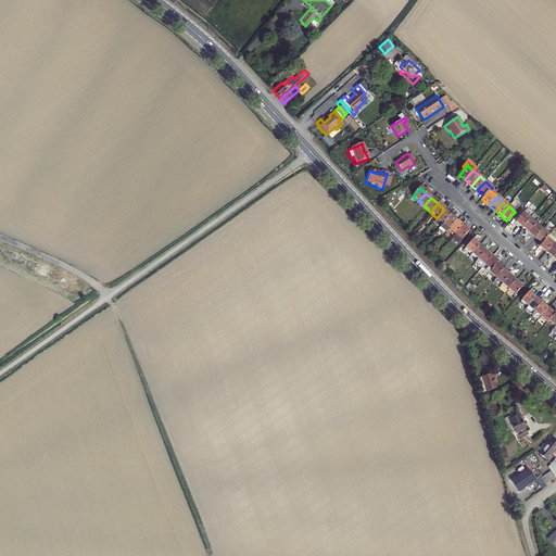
[(441,225),(449,216),(443,211),(437,218),(436,219),(441,225)]
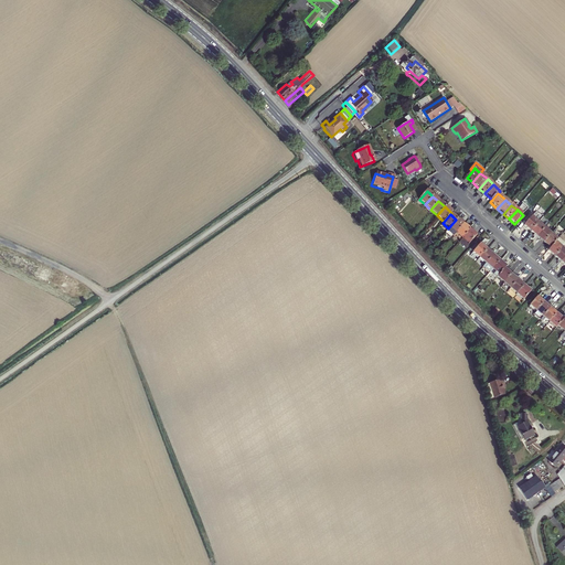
[(533,232),(542,223),(536,217),(529,226),(533,232)]
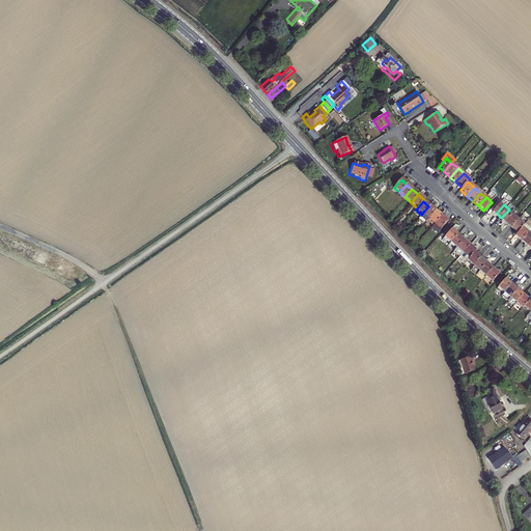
[(435,212),(428,206),(421,215),(418,218),(418,219),(419,221),(421,221),(424,223),(427,220),(435,212)]
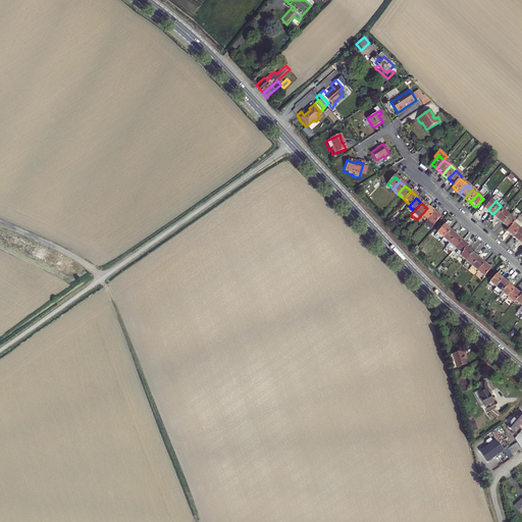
[(409,206),(406,209),(411,214),(414,211),(409,206)]
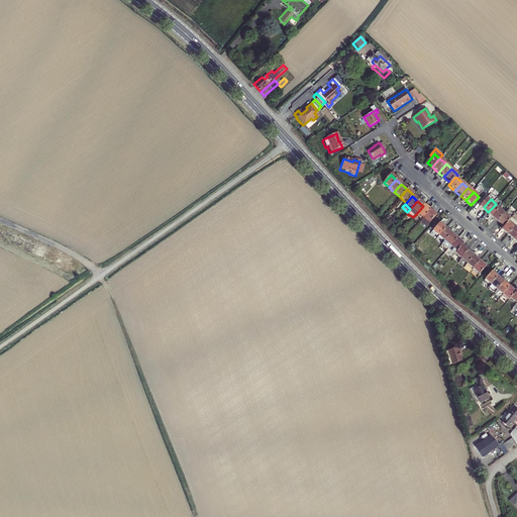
[(496,204),(488,212),(494,217),(501,208),(496,204)]
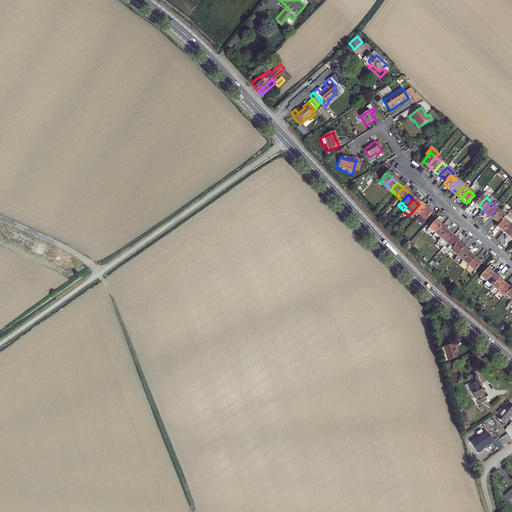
[(418,217),(425,210),(419,204),(412,212),(418,217)]
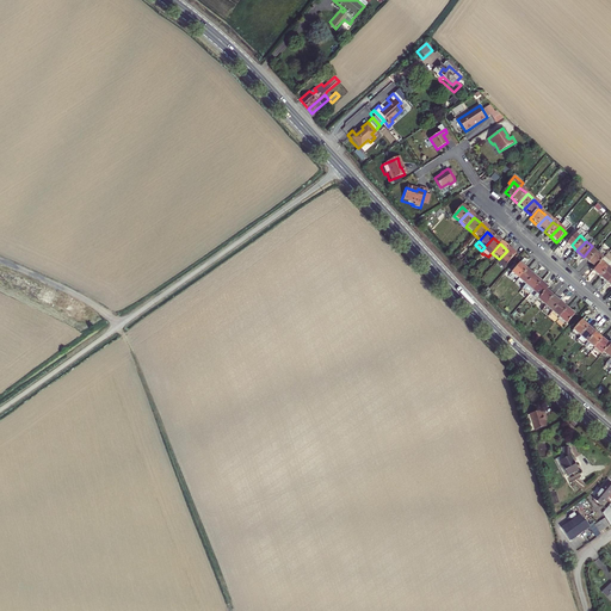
[(599,252),(592,246),(584,257),(590,263),(599,252)]
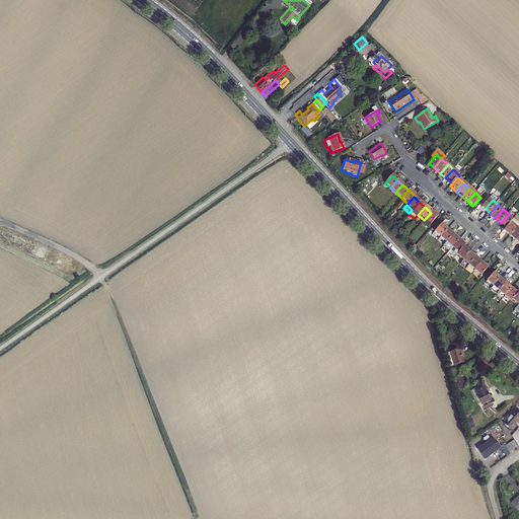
[(436,217),(431,213),(424,220),(429,225),(436,217)]
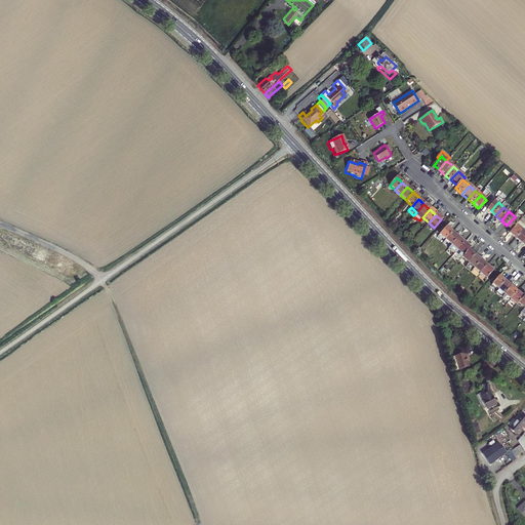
[(515,216),(507,226),(513,231),(519,225),(521,223),(515,216)]
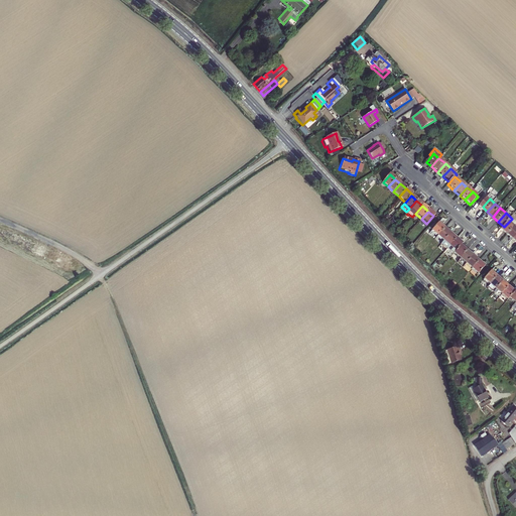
[(504,227),(503,229),(509,235),(515,226),(510,221),(504,227)]
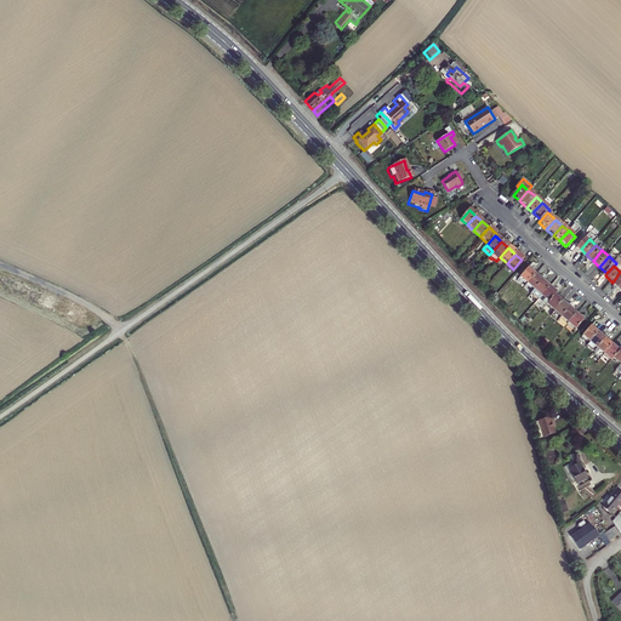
[(525,284),(534,273),(528,268),(519,278),(525,284)]
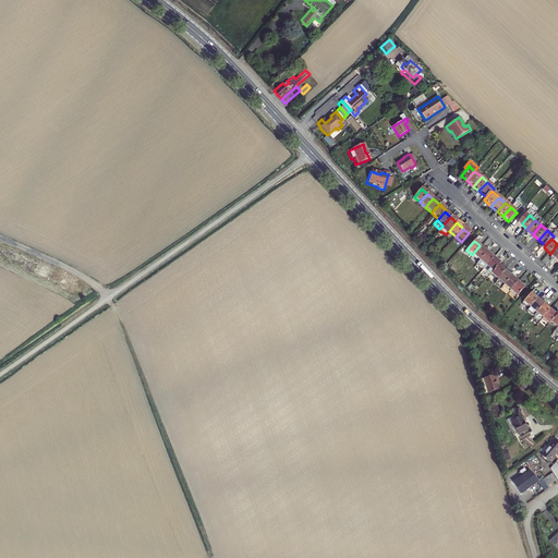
[(472,255),(480,261),(487,252),(480,245),(472,255)]
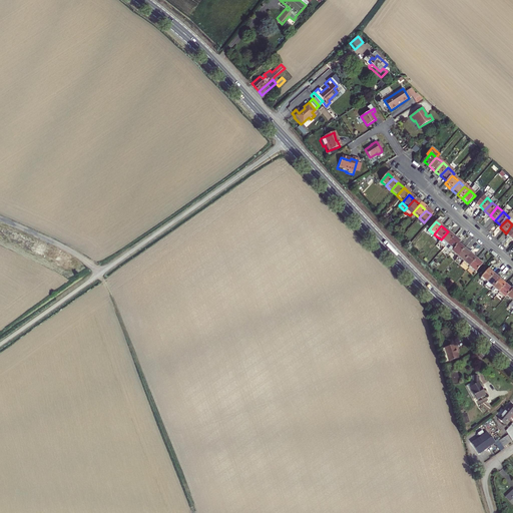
[(444,246),(453,236),(448,231),(441,239),(438,242),(444,246)]
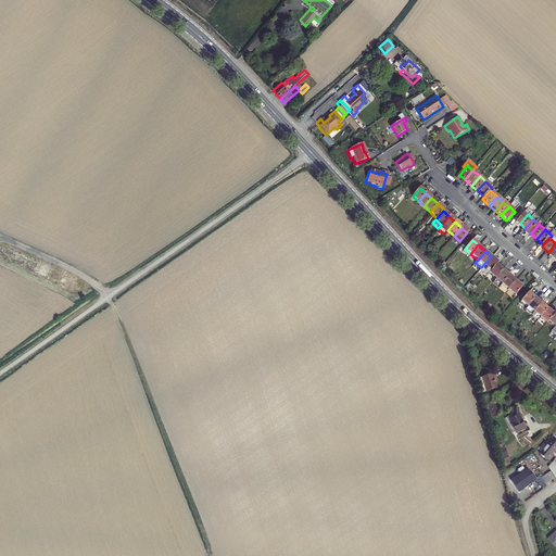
[(497,262),(491,256),(481,267),(488,274),(495,264),(497,262)]
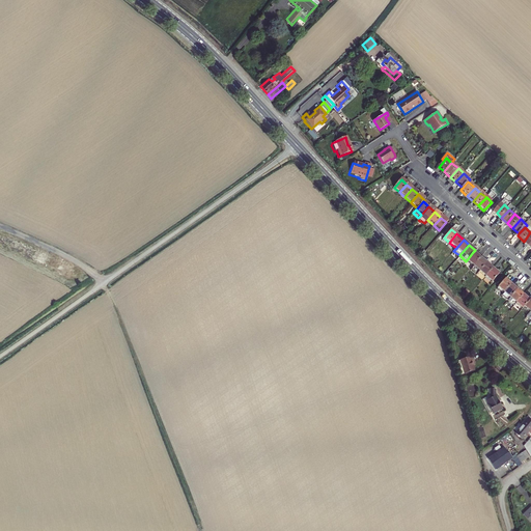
[(466,261),(471,267),(479,258),(473,252),(466,261)]
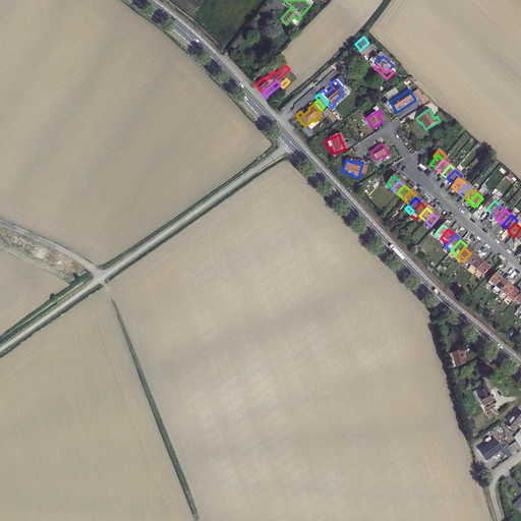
[(462,262),(469,268),(476,258),(470,253),(462,262)]
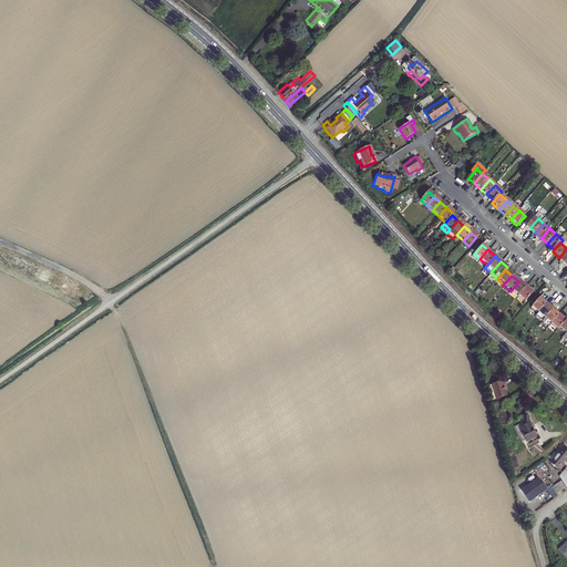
[(516,296),(524,286),(518,281),(511,291),(516,296)]
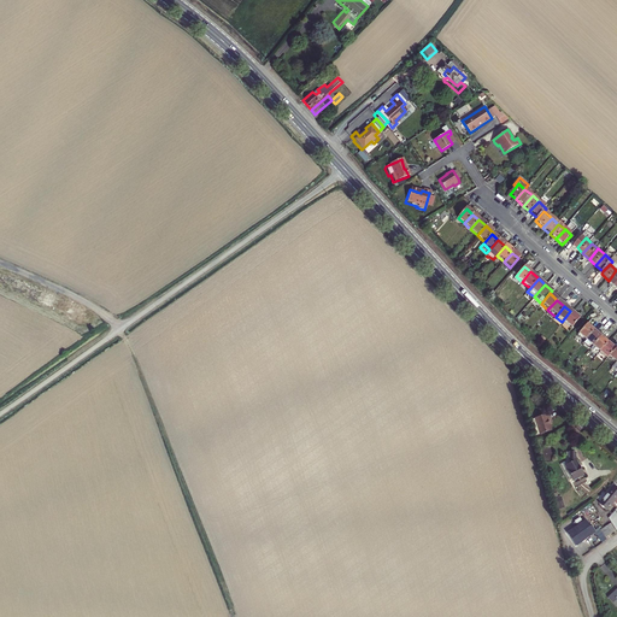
[(577,317),(570,311),(562,322),(568,328),(577,317)]
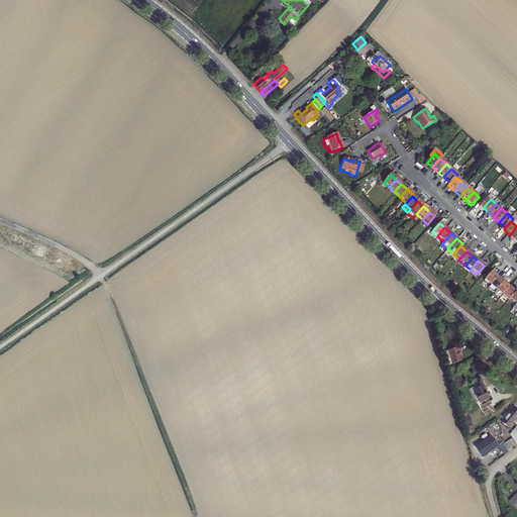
[(484,281),(489,285),(496,277),(488,269),(479,279),(483,282),(484,281)]
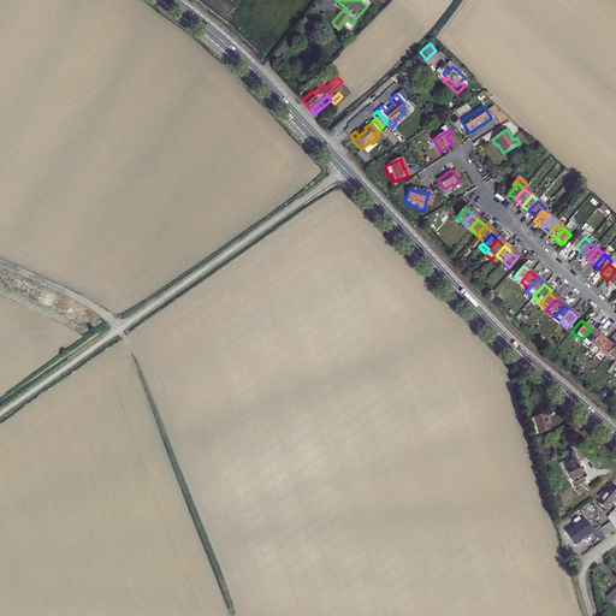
[(582,339),(588,345),(598,336),(591,330),(582,339)]
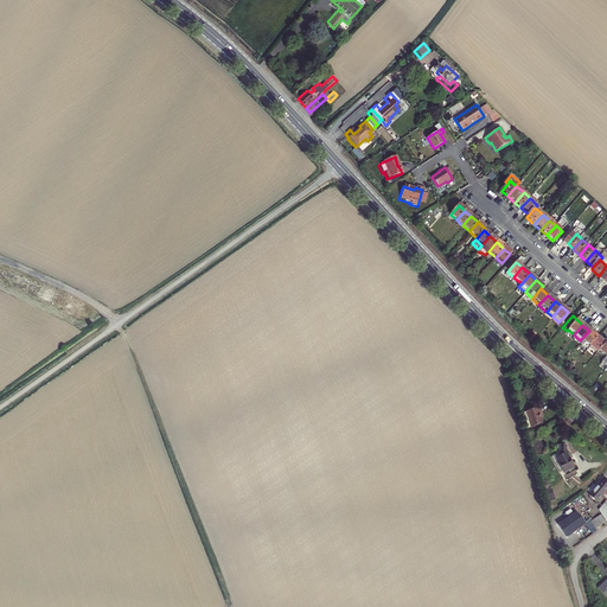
[(585,350),(587,347),(596,337),(589,331),(580,340),(577,344),(585,350)]
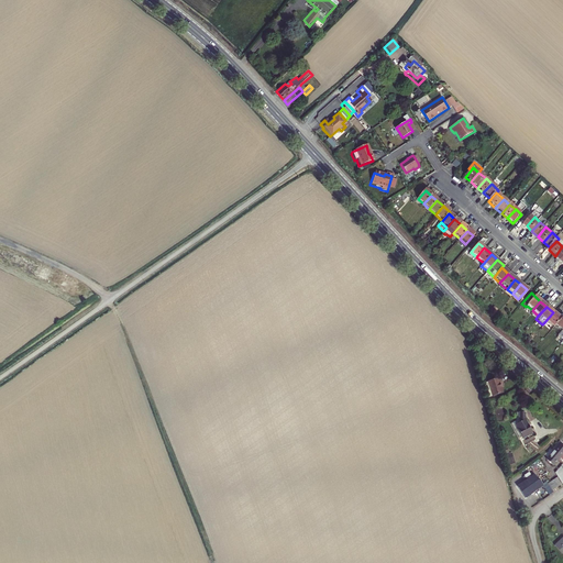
[(560,319),(553,312),(544,322),(552,328),(554,326),(560,319)]
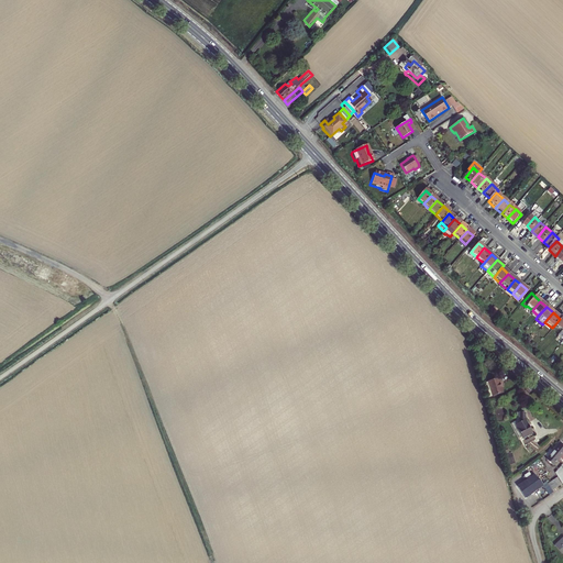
[(486,387),(488,397),(493,396),(504,394),(500,383),(503,382),(501,377),(488,382),(489,386),(486,387)]
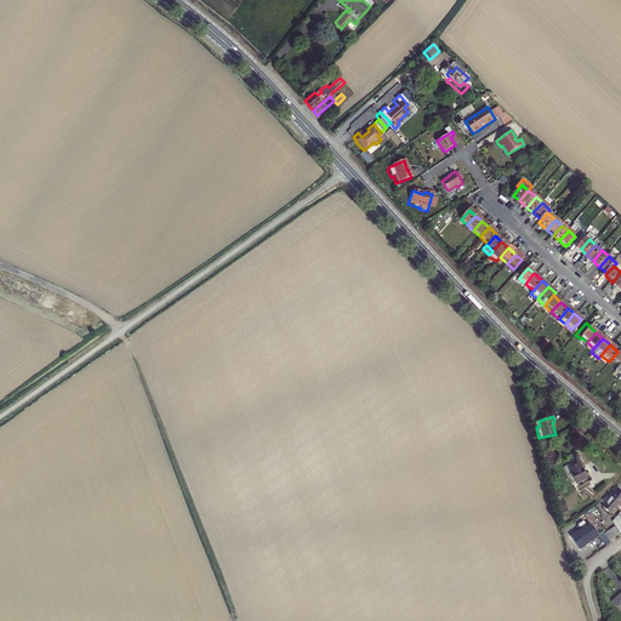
[(573,484),(576,482),(577,484),(588,478),(579,462),(579,455),(574,455),(574,456),(570,455),(569,465),(564,467),(573,484)]
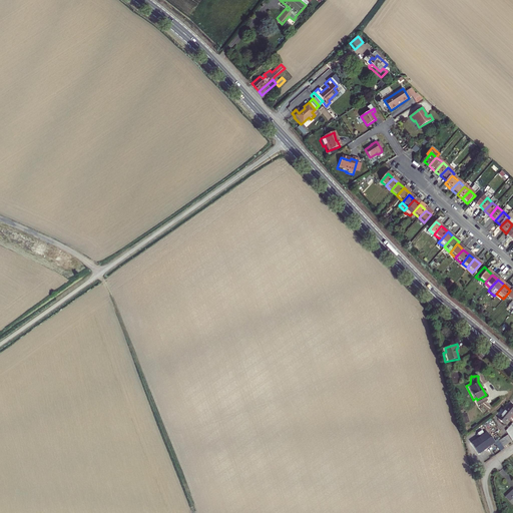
[(504,411),(498,419),(504,425),(512,414),(512,406),(510,404),(504,411)]
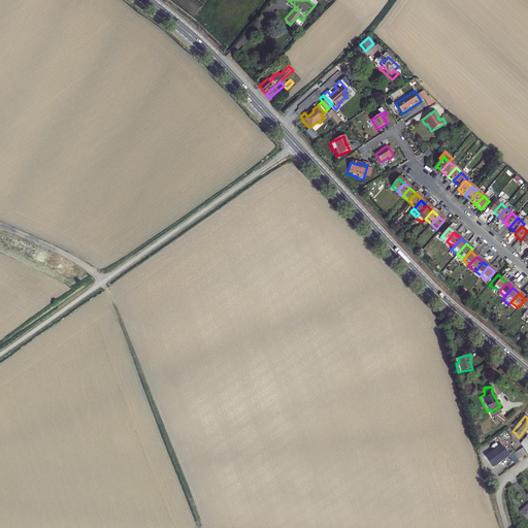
[(480,425),(472,427),(476,437),(483,434),(480,425)]
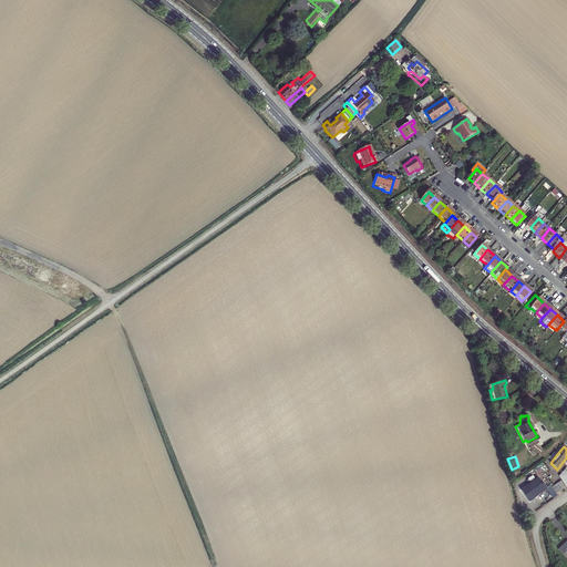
[(566,472),(565,468),(566,466),(563,463),(556,472),(560,475),(559,476),(566,488),(566,472)]
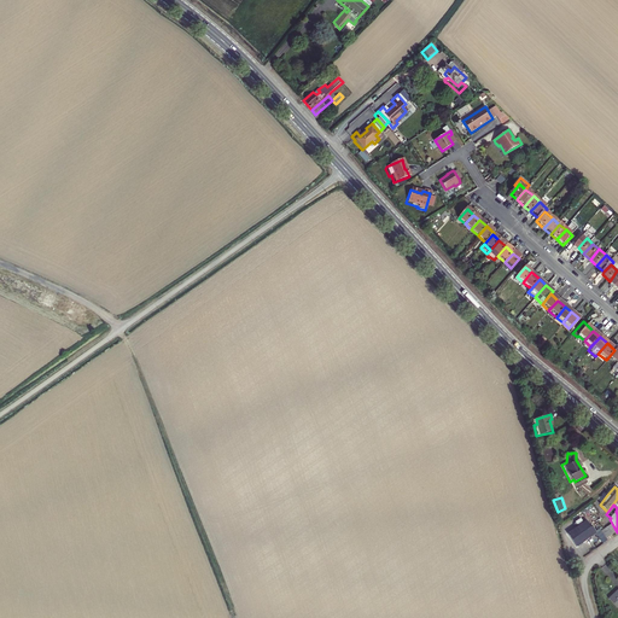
[(577,547),(595,534),(587,522),(569,535),(577,547)]
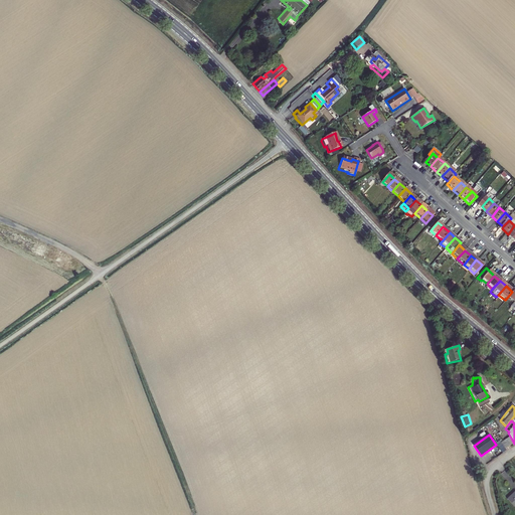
[(509,438),(501,444),(500,442),(496,445),(501,452),(513,444),(509,438)]
